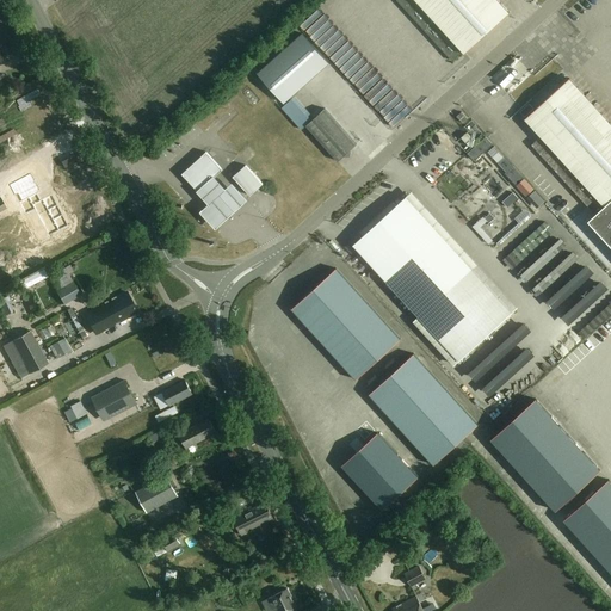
[(510,12),(499,0),(397,0),(452,61),(463,50),(466,53),(510,12)]
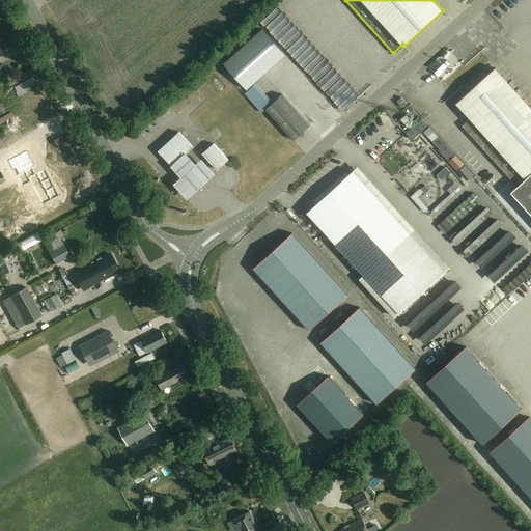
[(278,12),(263,27),(276,40),(291,26),(278,12)]
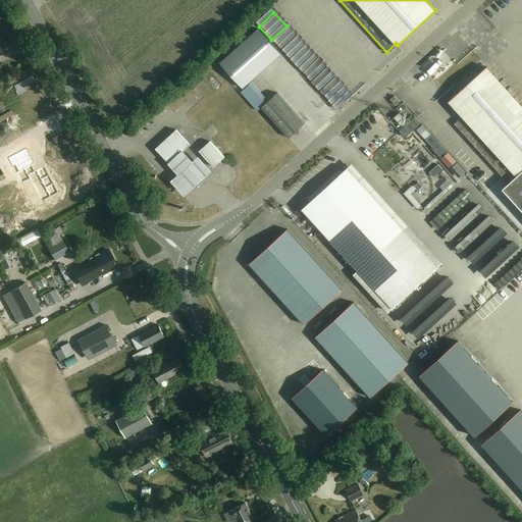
[(252,27),(213,61),(236,86),(247,76),(274,51),(252,27)]
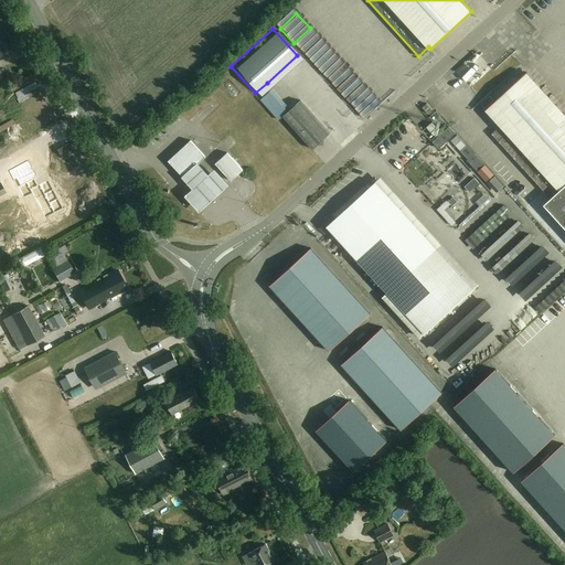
[(298,49),(308,57),(322,41),(312,32),(298,49)]
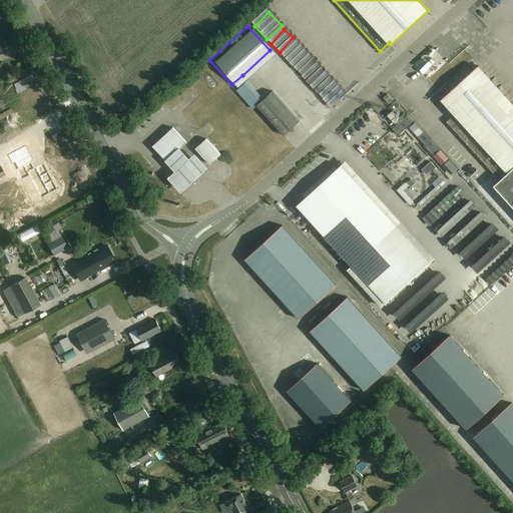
[(278,54),(308,84),(324,68),(293,39),(278,54)]
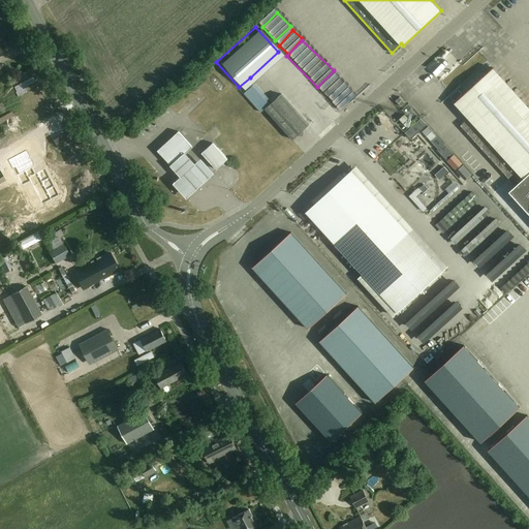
[(528,105),(494,68),(455,103),(469,118),(461,125),(525,195),(528,190),(528,105)]
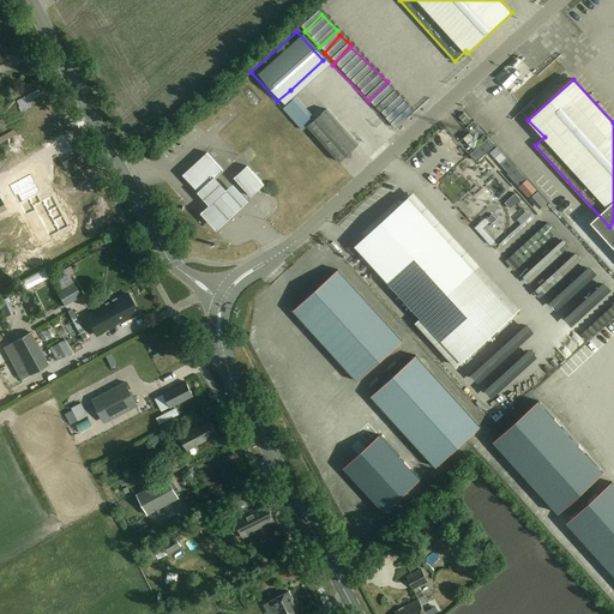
[(317,119),(290,90),(277,101),(304,131),(308,126),(341,162),(347,157),(353,156),(354,150),(360,145),(326,109),(317,119)]
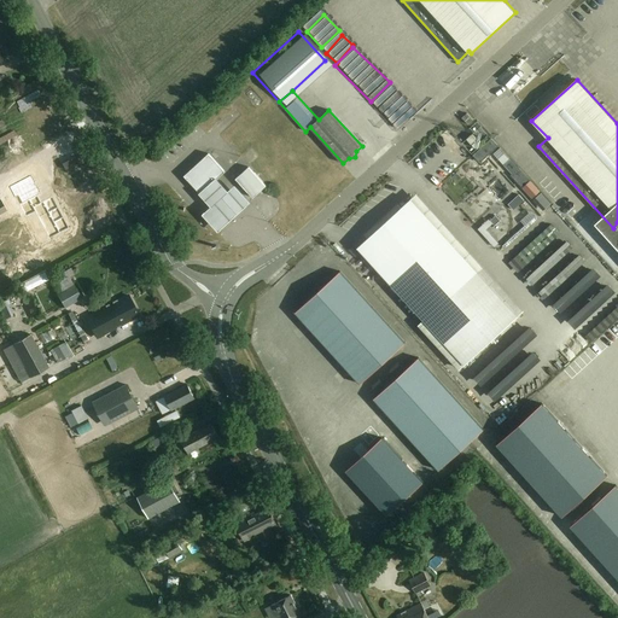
[(481,144),(472,134),(467,139),(476,149),(481,144)]
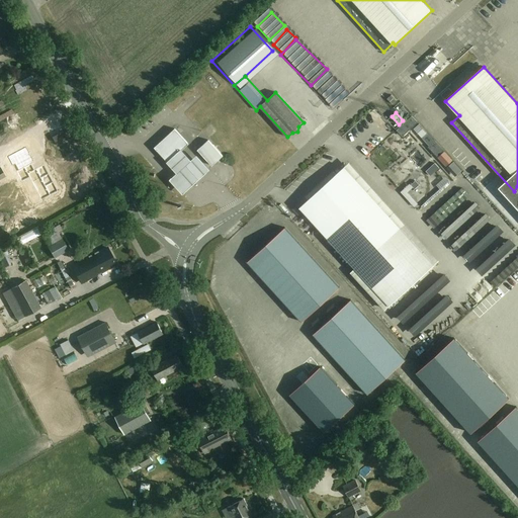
[(189,144),(175,128),(155,148),(169,162),(181,151),(189,144)]
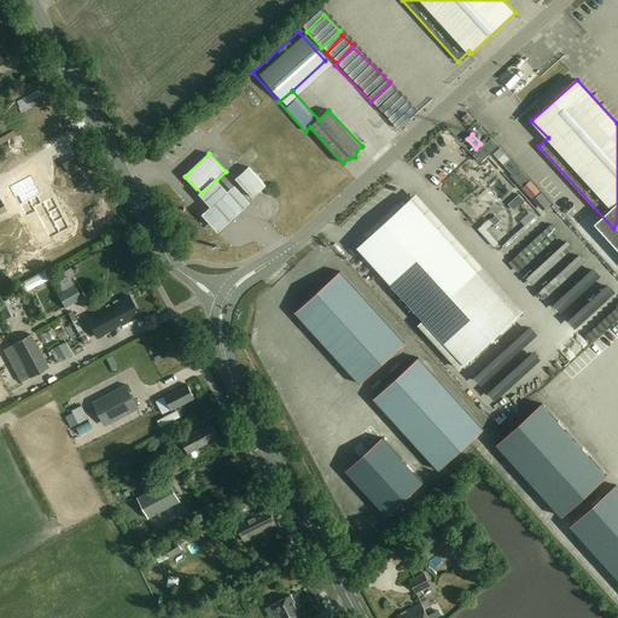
[(267,186),(250,167),(237,179),(254,198),(267,186)]
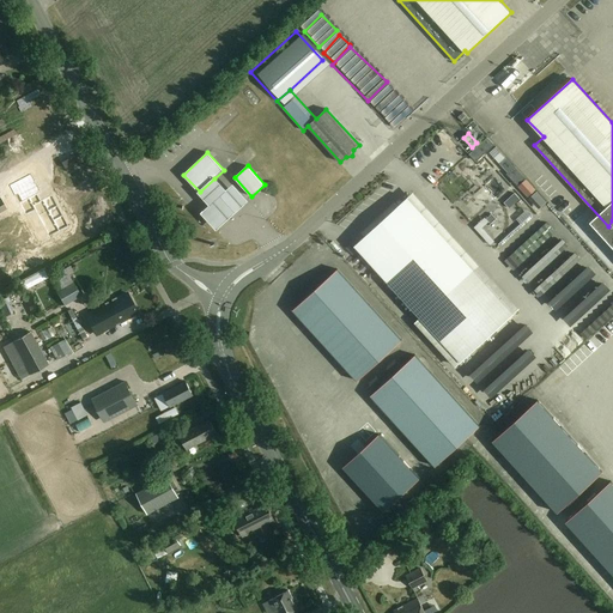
[(31,174),(10,186),(19,205),(20,205),(26,216),(35,211),(49,237),(70,226),(53,195),(41,201),(38,195),(41,193),(31,174)]
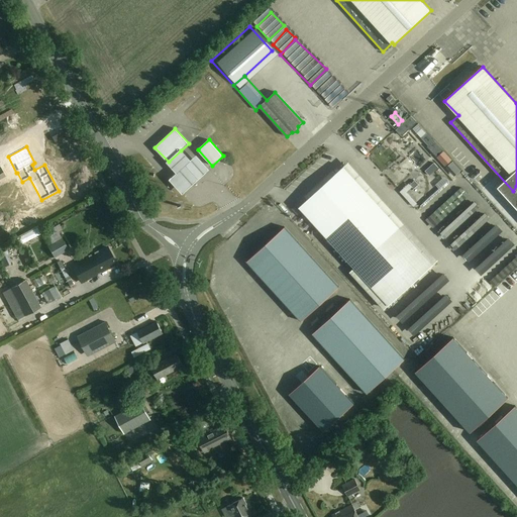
[(190,160),(180,148),(166,161),(176,172),(169,179),(182,194),(209,169),(196,154),(190,160)]
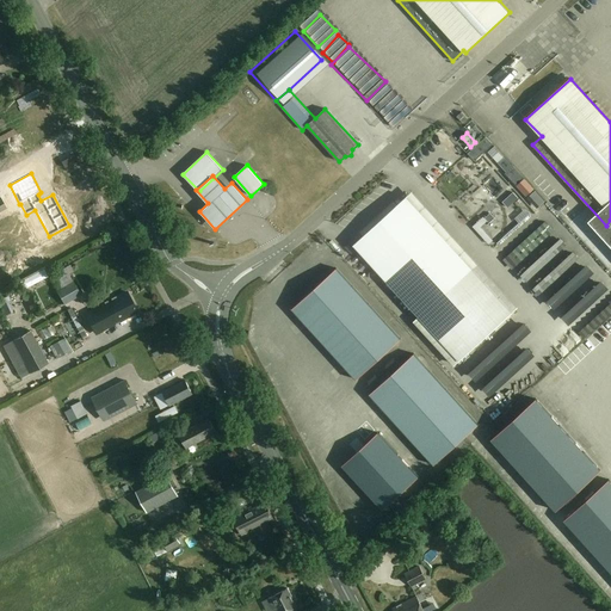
[(511,310),(407,196),(355,245),(458,359),(511,310)]
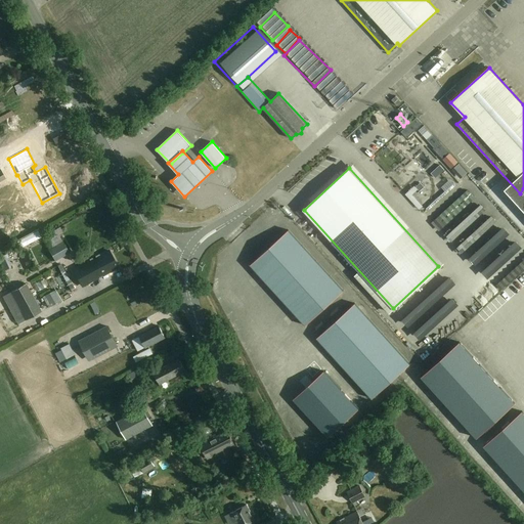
[(474,194),(480,191),(470,175),(464,179),(474,194)]
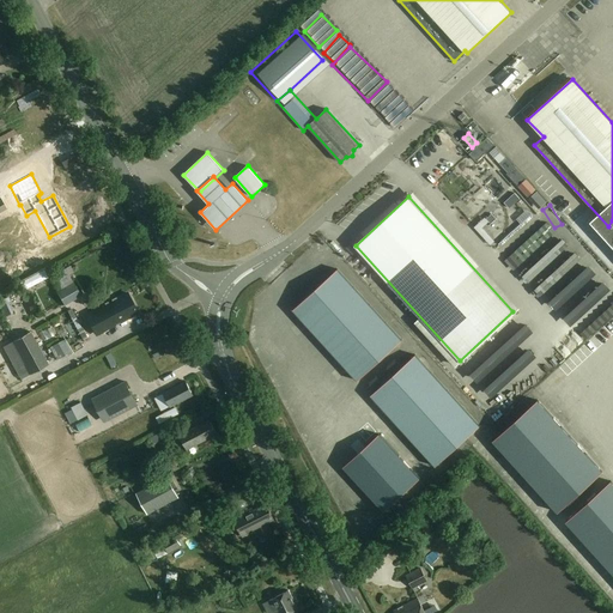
[(475,228),(484,236),(489,231),(480,223),(475,228)]
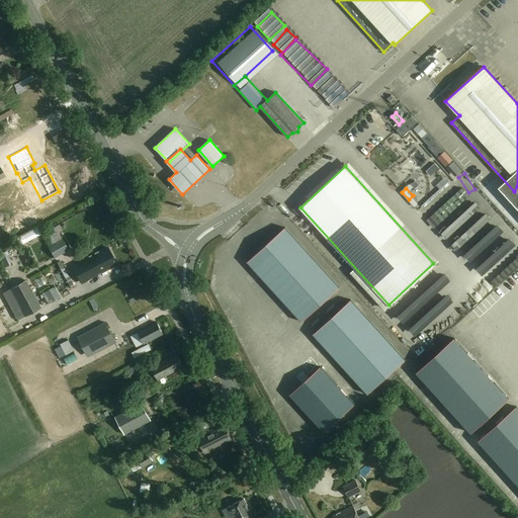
[(338,286),(284,228),(247,261),(300,321),(338,286)]
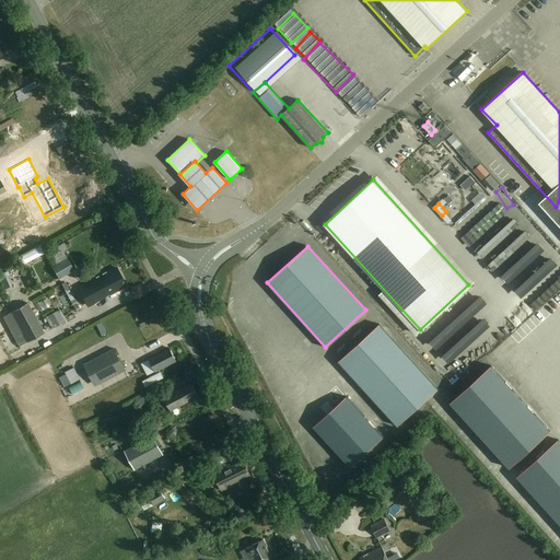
[(74,270),(68,258),(53,267),(59,279),(74,270)]
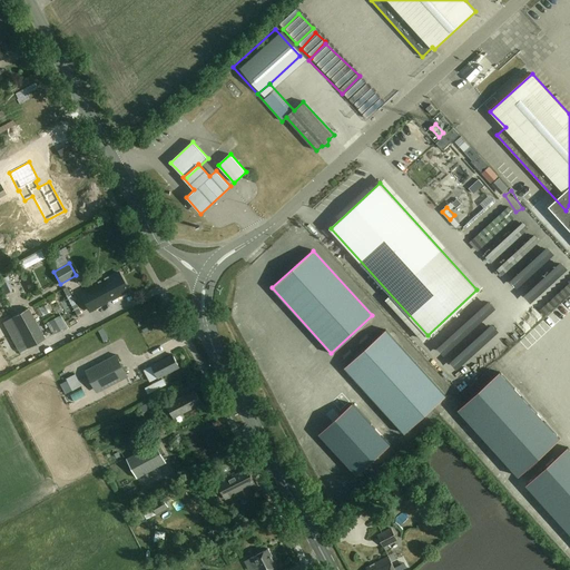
[(518,293),(536,278),(530,271),(511,286),(518,293)]
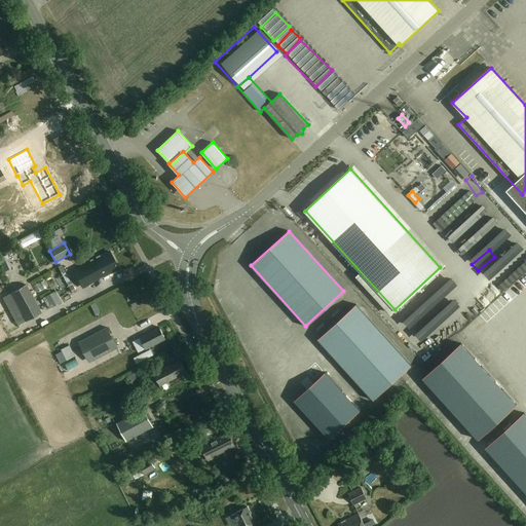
[(118,267),(110,252),(76,269),(84,285),(118,267)]
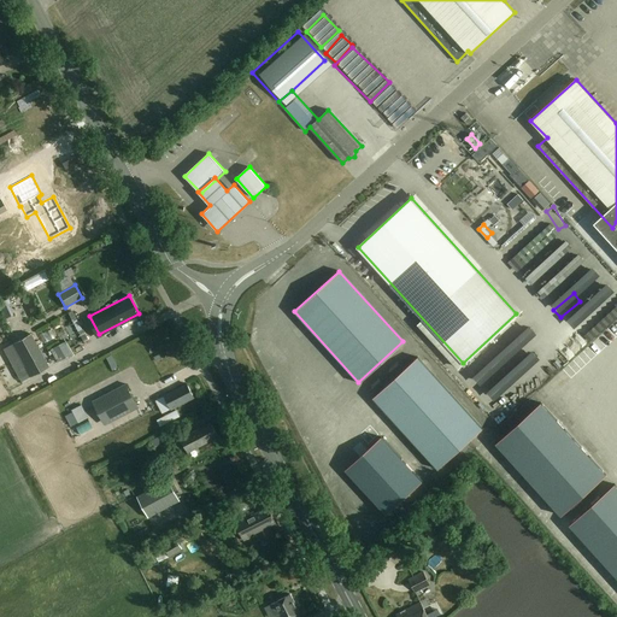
[(36,335),(40,342),(52,336),(47,329),(36,335)]
